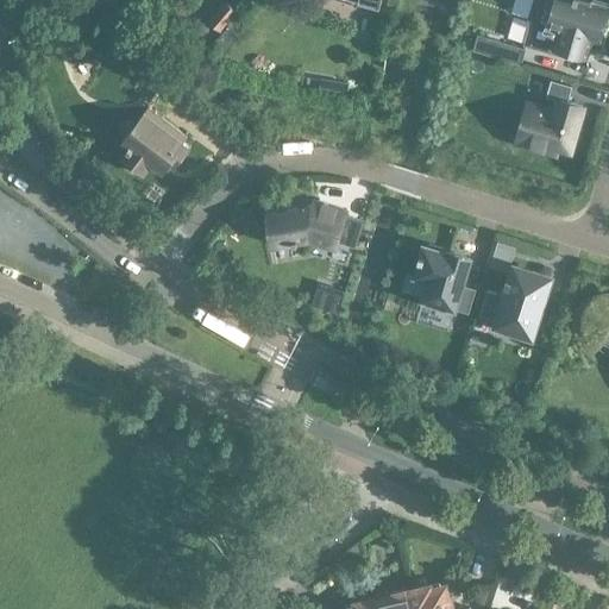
[(532,0),(527,19),(532,20),(523,44),(560,55),(563,49),(584,56),(589,37),(596,39),(602,22),(607,23),(608,12),(608,1),(602,0),(591,0),(591,1),(585,0),(532,0)]
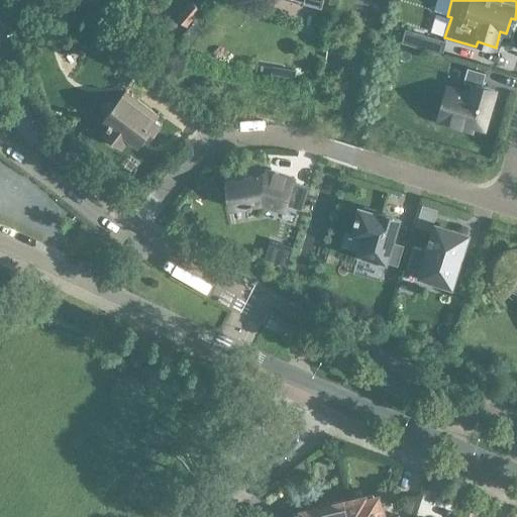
[(176,18),(186,27),(201,10),(191,1),(176,18)]
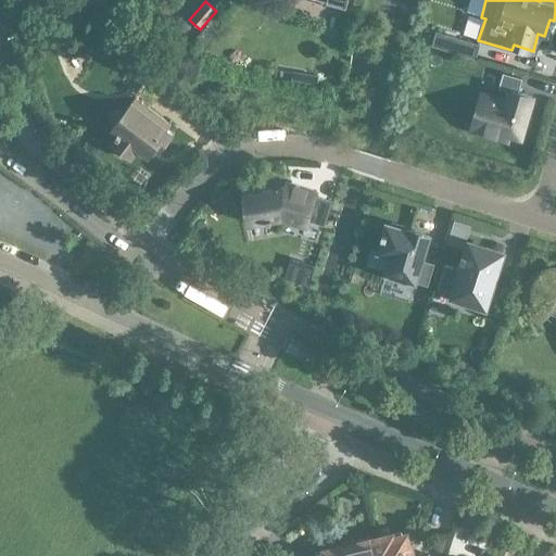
[(213,19),(202,30),(202,32),(194,40),(204,49),(223,27),(213,19)]
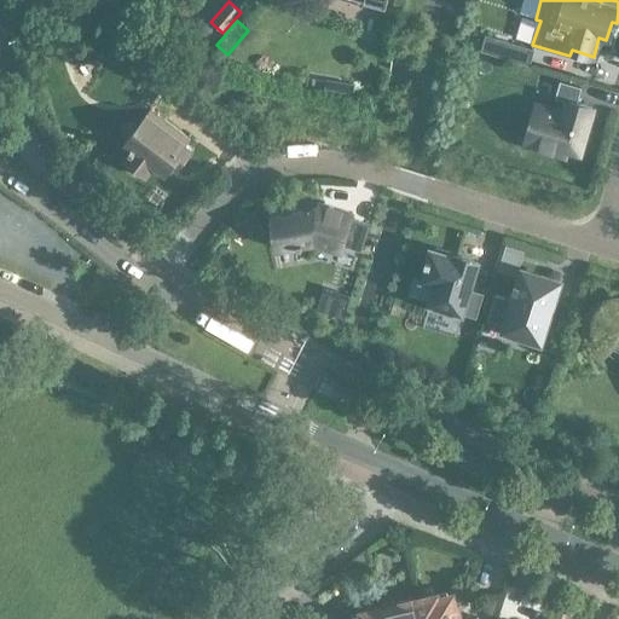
[(533,50),(486,36),(481,50),(528,63),(533,50)]
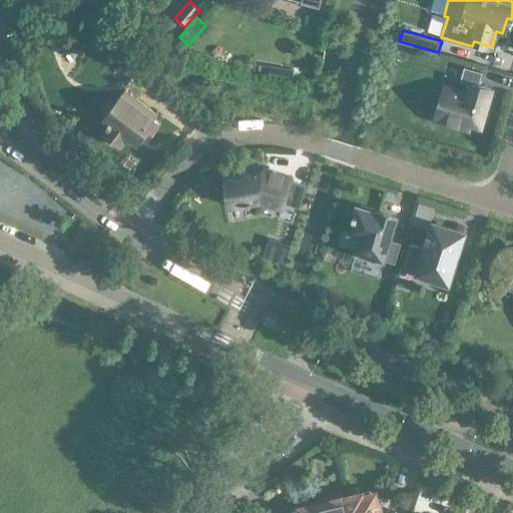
[(480,125),(491,89),(478,85),(482,72),(464,67),(460,81),(470,84),(467,93),(444,86),(434,118),(469,128),(470,123),(480,125)]
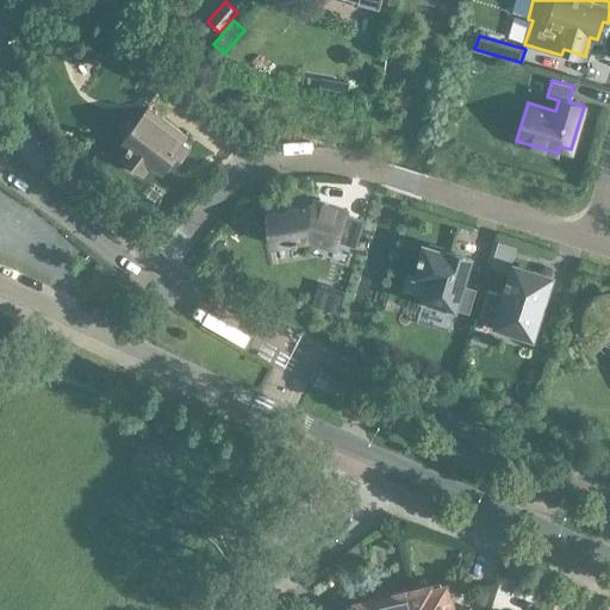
[(120,159),(143,175),(153,165),(163,173),(170,163),(175,167),(191,147),(184,142),(187,137),(148,107),(122,141),(125,144),(124,145),(128,148),(120,159)]
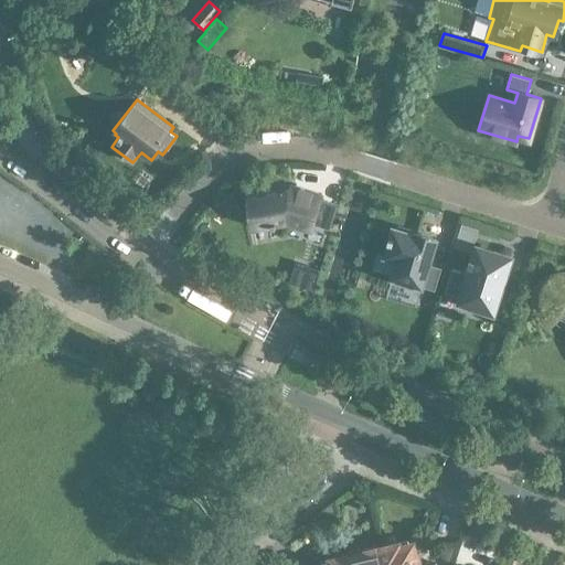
[(329,227),(336,203),(319,199),(320,194),(290,185),(289,189),(272,192),(272,193),(247,198),(253,227),(272,224),(272,225),(276,224),(276,223),(287,221),(310,228),(312,223),(329,227)]
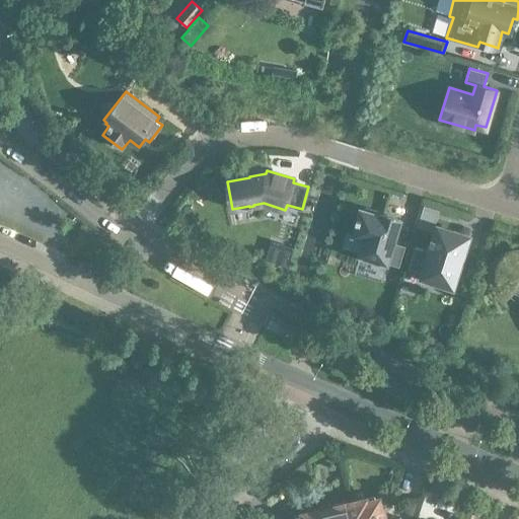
[(359,258),(386,267),(387,263),(398,267),(404,246),(393,242),(400,219),(382,213),(382,215),(378,214),(379,212),(365,208),(364,210),(361,209),(359,217),(357,216),(356,221),(357,221),(353,235),(365,238),(359,258)]
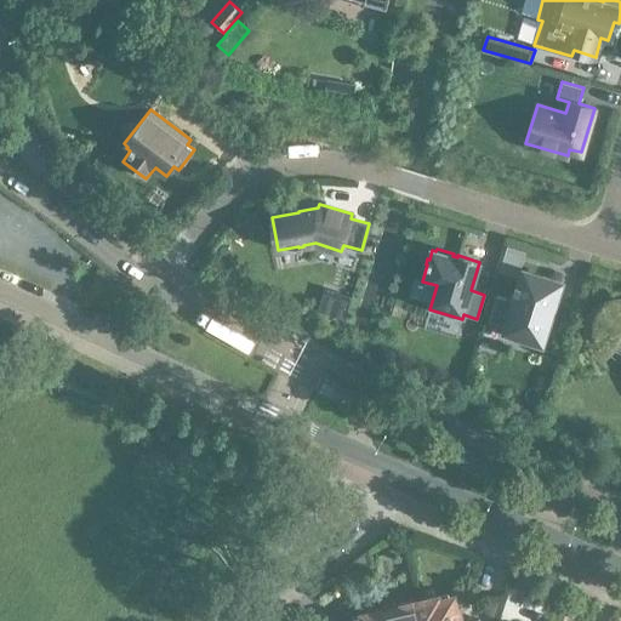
[(562,283),(524,271),(519,285),(516,284),(514,290),(518,291),(505,331),(542,343),(550,320),(551,320),(557,302),(556,301),(562,283)]
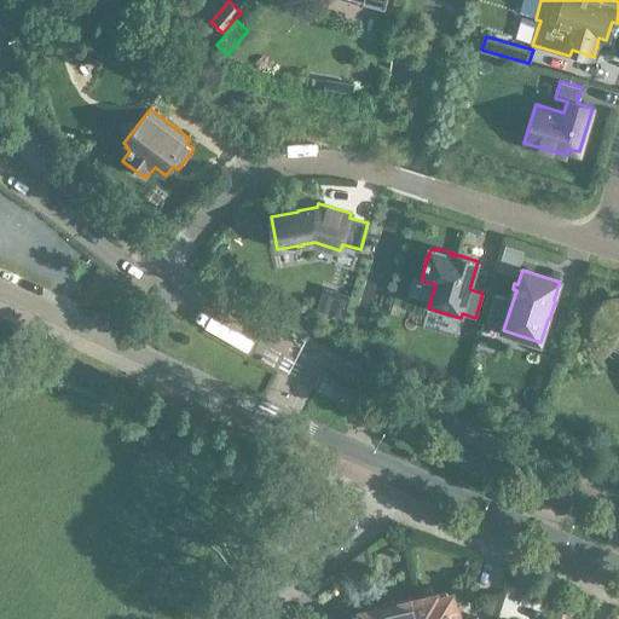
[(414,597),(418,618),(457,618),(451,594),(435,597),(435,594),(415,599),(415,597),(414,597)]
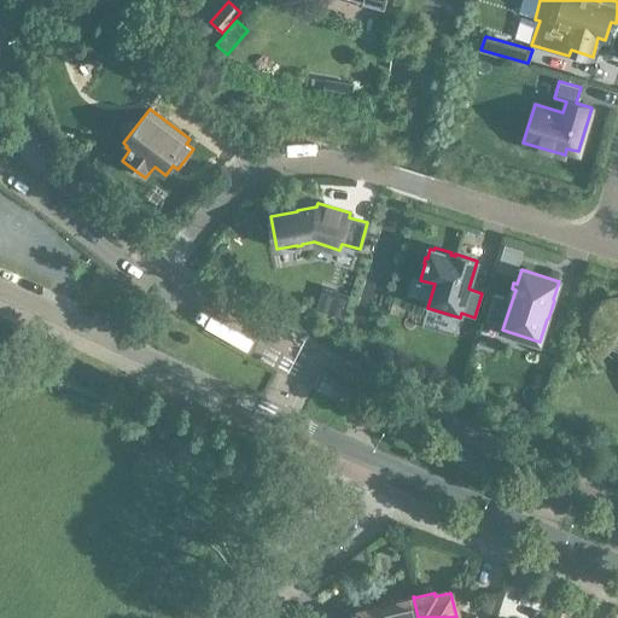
[(382,606),(384,617),(418,617),(413,596),(408,596),(398,599),(394,602),(394,604),(382,606)]
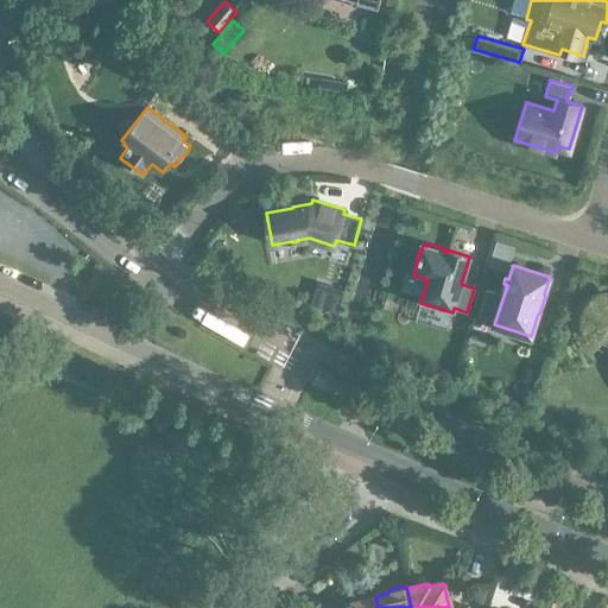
[(378,607),(375,596),(355,601),(356,605),(342,607),(378,607)]
